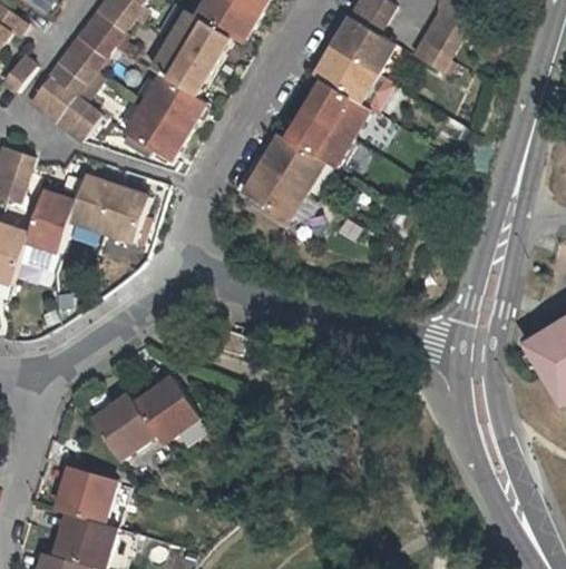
[(20,0),(42,17),(54,0),(20,0)]
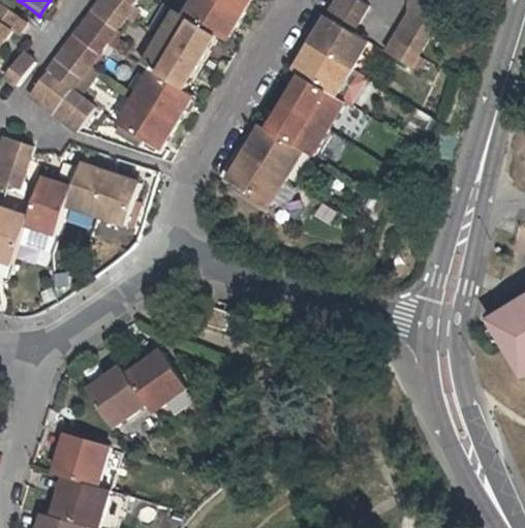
[(123,18),(99,0),(96,0),(89,10),(115,29),(123,18)]
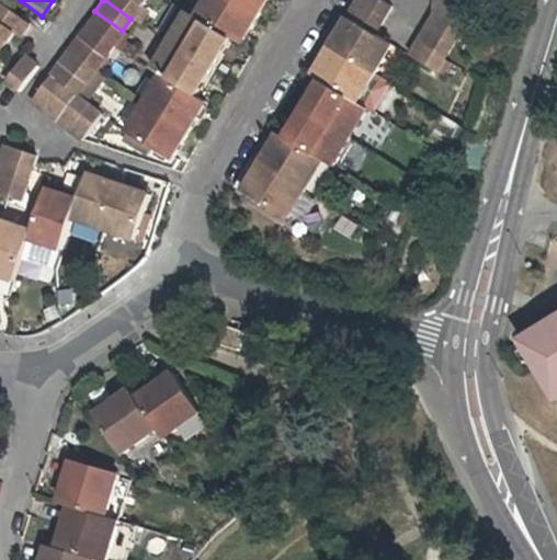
[(140,7),(132,0),(105,0),(131,19),(140,7)]
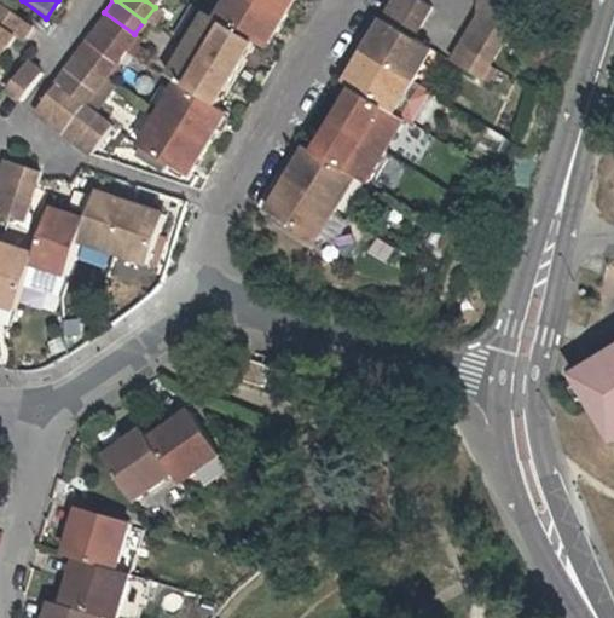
[(253,0),(221,0),(210,18),(252,42),(261,48),(281,16),(253,0)]
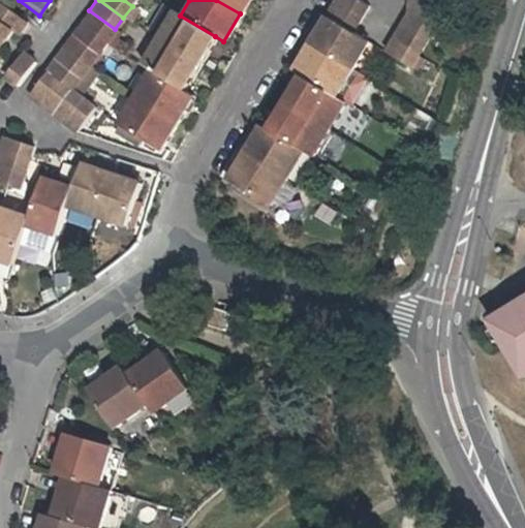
[(216,0),(240,13),(248,0),(216,0)]
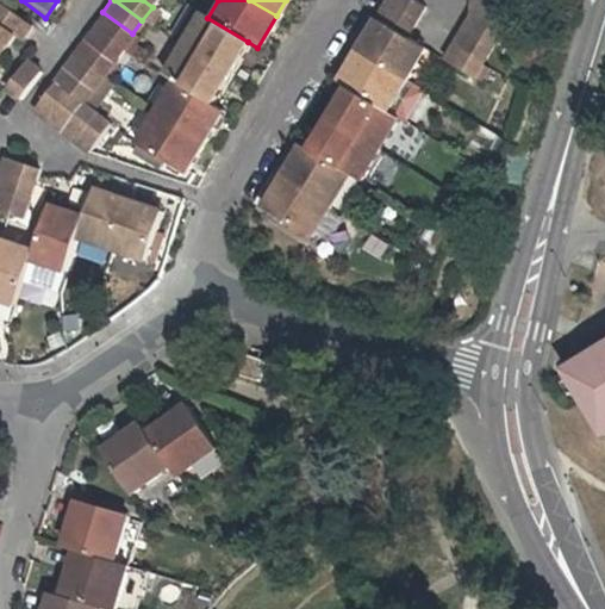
[(385,0),(382,5),(413,23),(422,8),(407,0),(385,0)]
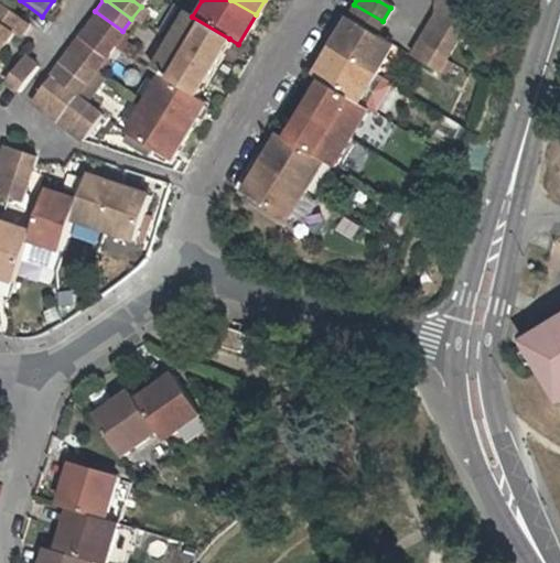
[(435,1),(435,18),(467,26),(469,2),(435,1)]
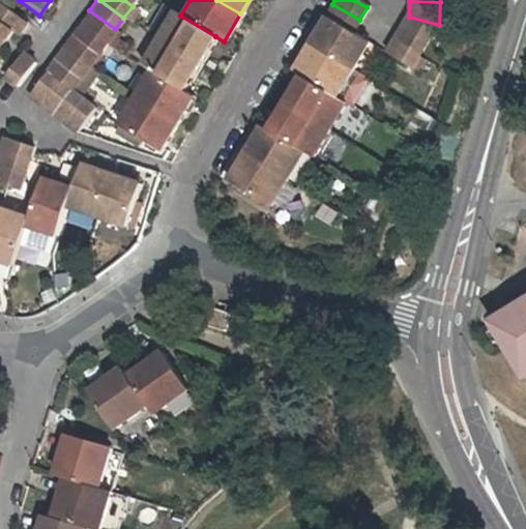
[(0,43),(8,32),(15,36),(25,23),(0,4),(0,43)]
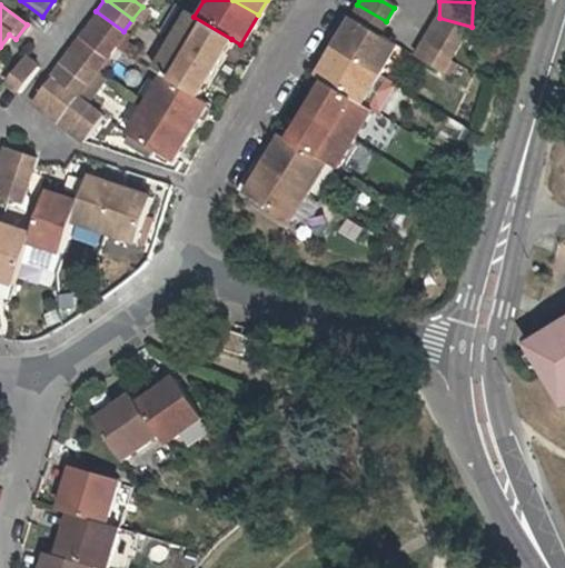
[(348,19),(378,36),(386,21),(357,5),(348,19)]
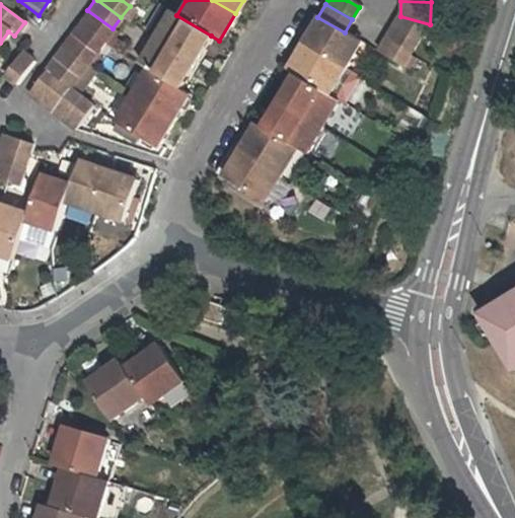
[(78,22),(103,41),(113,28),(87,10),(78,22)]
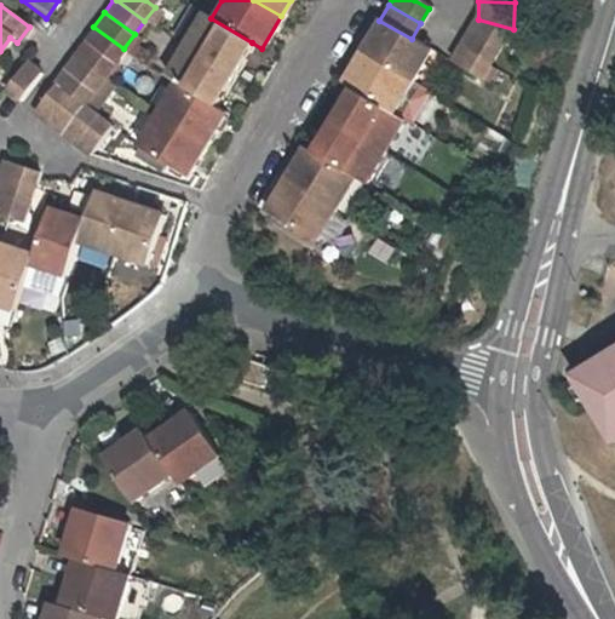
[(252,43),(211,18),(201,13),(183,44),(233,74),(252,43)]
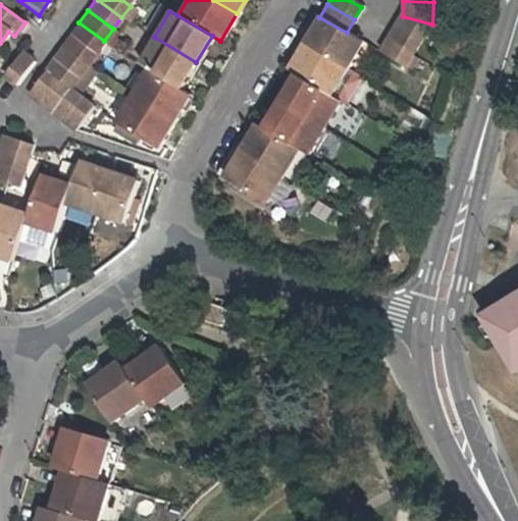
[(394,28),(420,44),(432,24),(403,16),(394,28)]
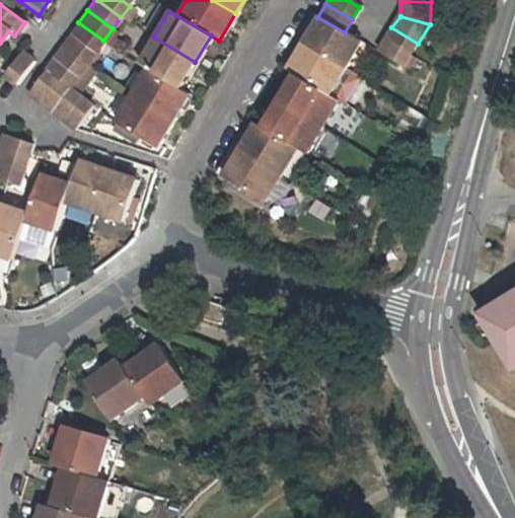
[(317,17),(301,43),(344,69),(360,42),(345,32),(317,17)]
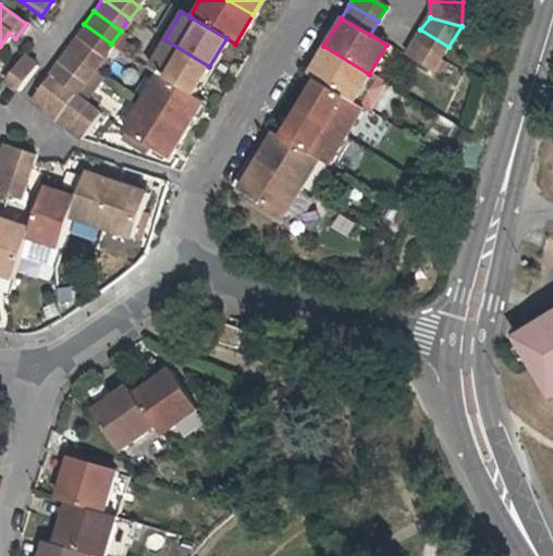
[(84,24),(74,37),(101,57),(111,44),(84,24)]
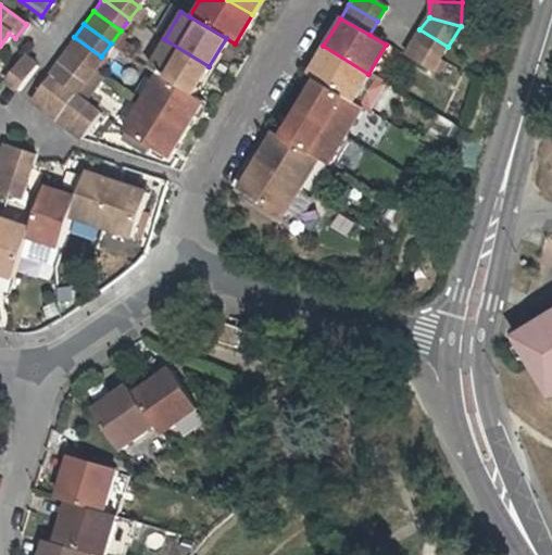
[(412,42),(441,60),(448,47),(419,29),(412,42)]
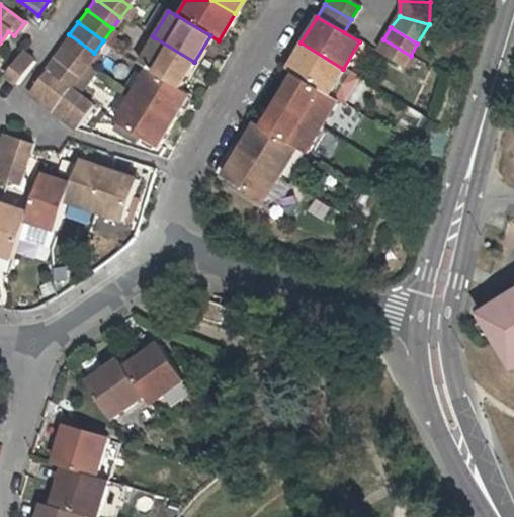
[(94,53),(69,34),(61,46),(86,65),(94,53)]
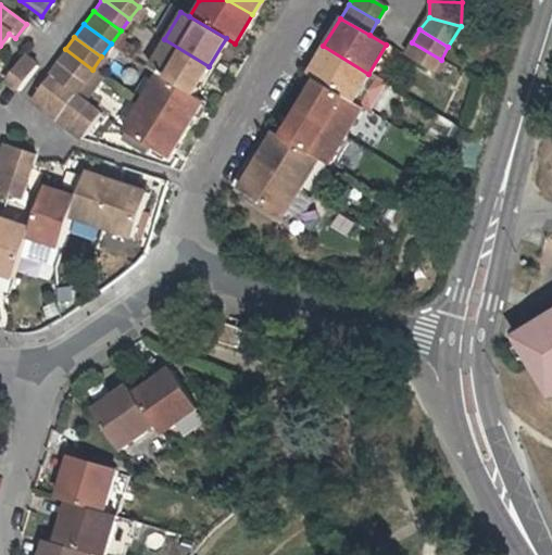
[(155,74),(191,96),(209,66),(164,39),(146,68),(155,74)]
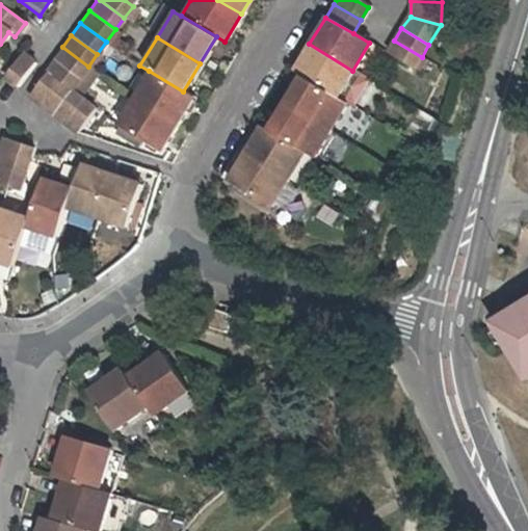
[(386,53),(414,71),(422,57),(394,41),(386,53)]
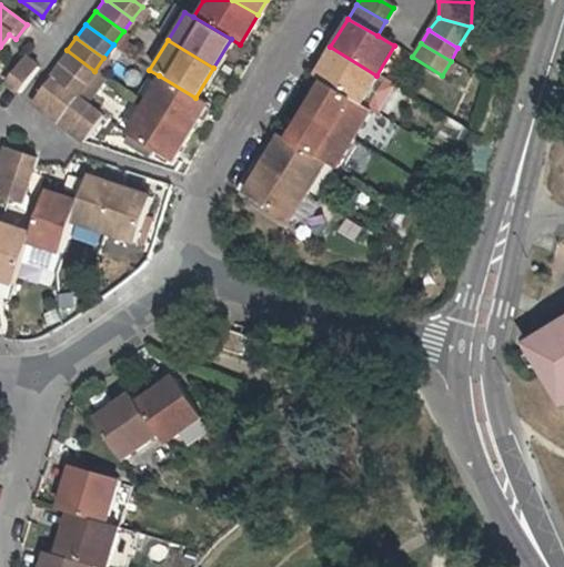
[(312,77),(322,83),(359,104),(376,76),(330,47),(312,77)]
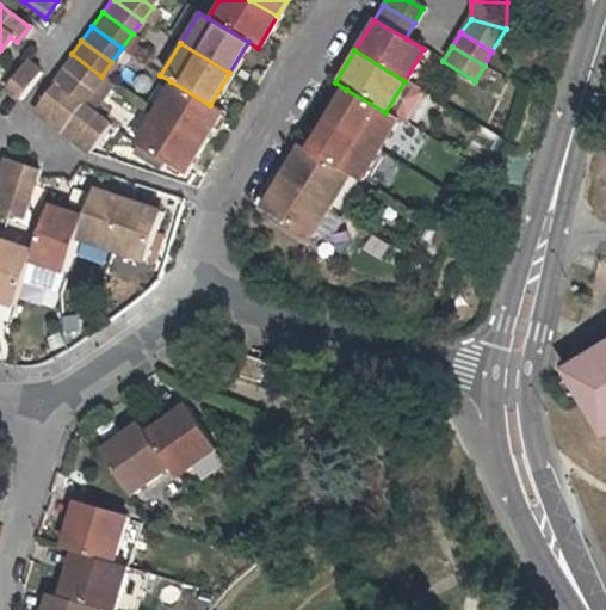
[(72,54),(61,69),(90,91),(101,76),(72,54)]
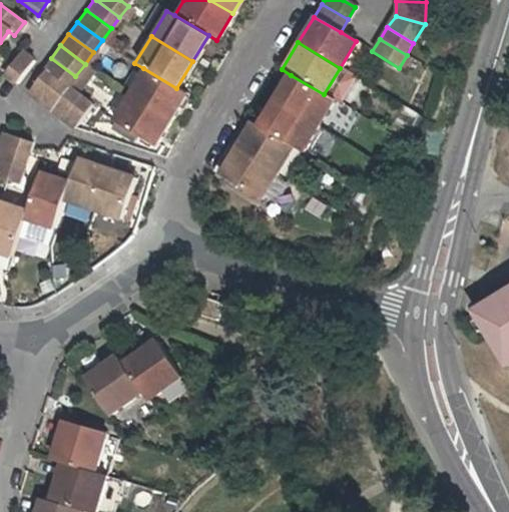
[(6,67),(0,74),(0,76),(12,85),(30,60),(17,51),(6,67)]
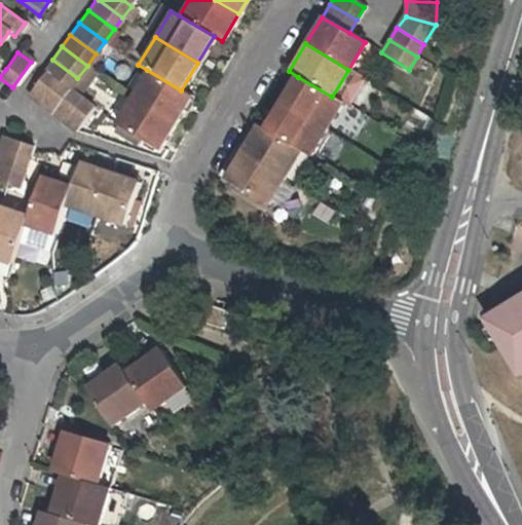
[(43,72),(54,80),(68,90),(76,97),(96,71),(87,66),(77,78),(52,60),(43,72)]
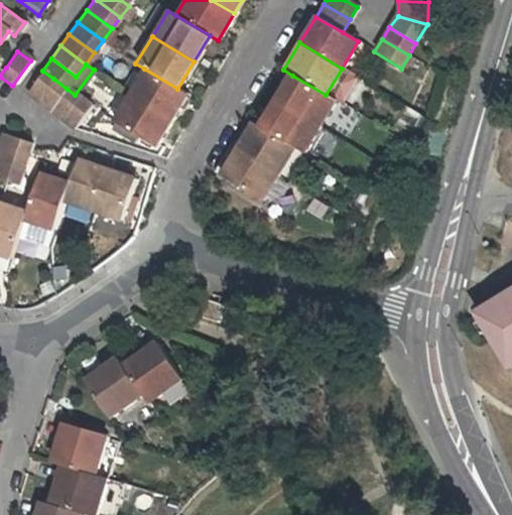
[(186,94),(177,89),(144,69),(129,96),(170,121),(186,94)]
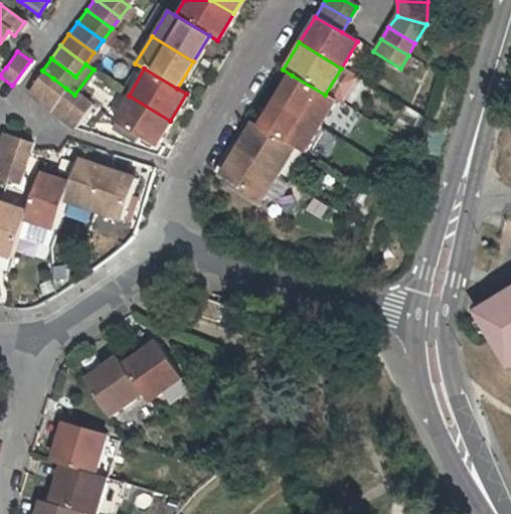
[(355,77),(341,68),(325,95),(333,101),(339,105),(355,77)]
